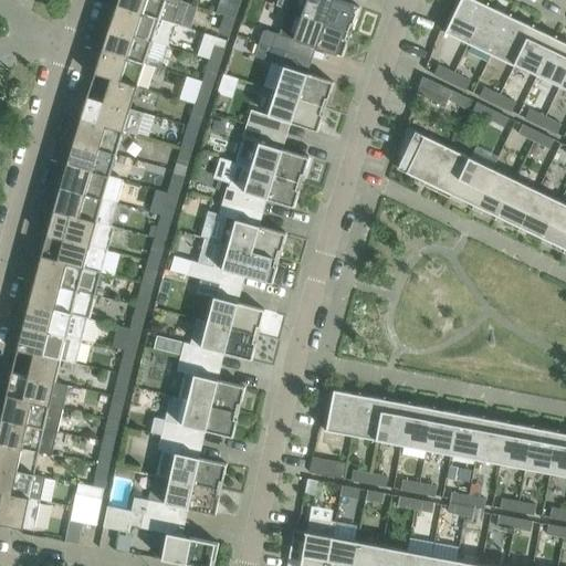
[(177,0),(118,0),(117,4),(174,23),(181,1),(177,0)]
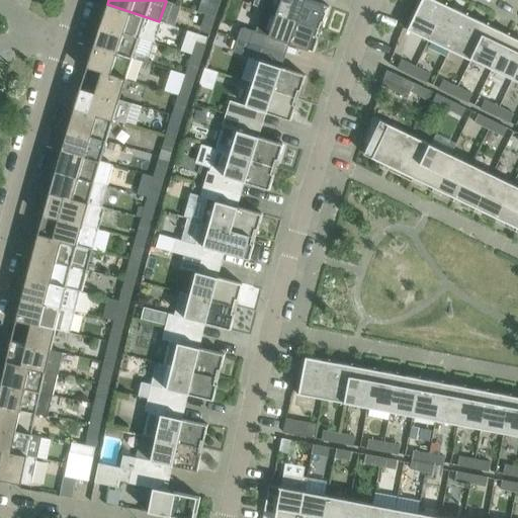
[(202,0),(197,0),(194,10),(205,14),(209,2),(202,0)]
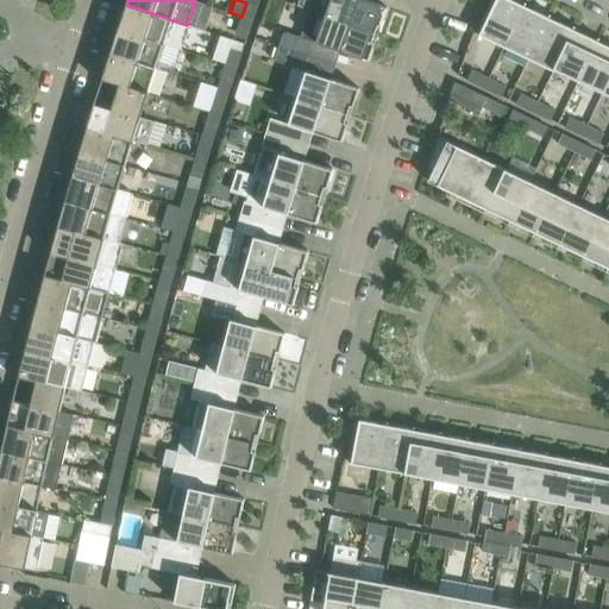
[(314,0),(312,11),(375,33),(378,26),(381,26),(387,8),(363,0),(314,0)]
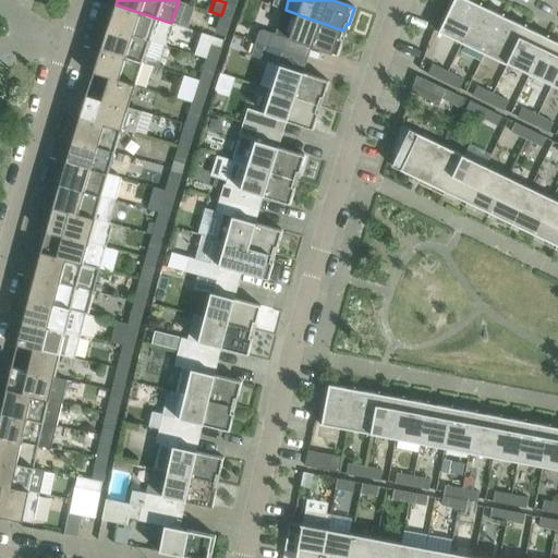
[(438,32),(461,43),(478,7),(471,2),(472,1),(469,0),(453,0),(439,32),(438,32)]
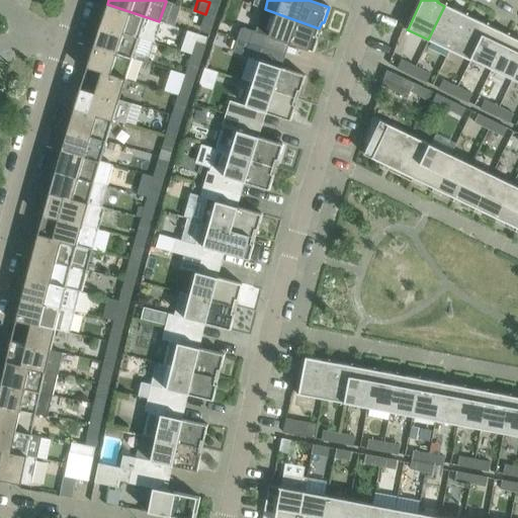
[(209,2),(205,14),(216,17),(220,4),(210,1),(209,2)]
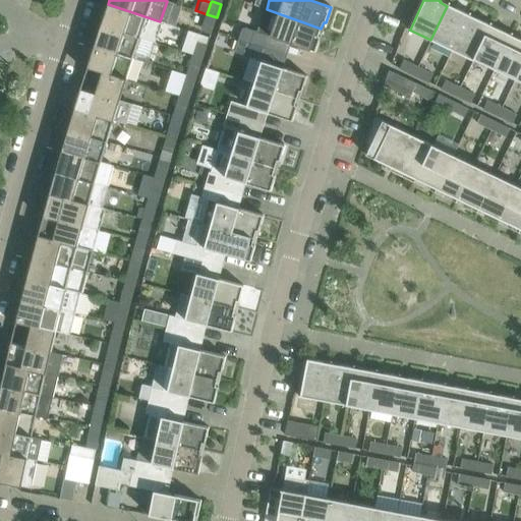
[(447,6),(430,40),(451,51),(468,14),(456,8),(456,10),(448,6),(450,3),(449,2),(447,6)]
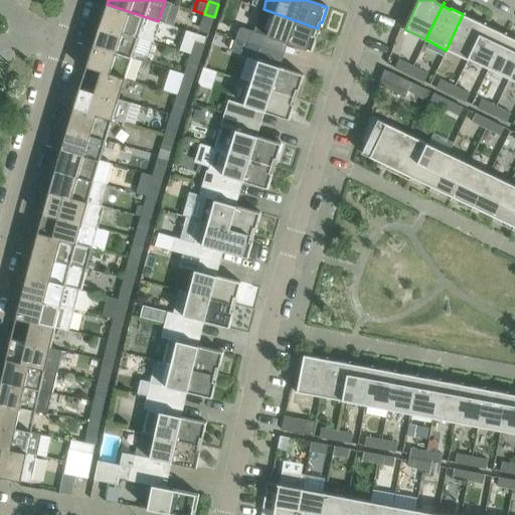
[(107,4),(100,25),(138,37),(153,42),(160,22),(158,21),(107,4)]
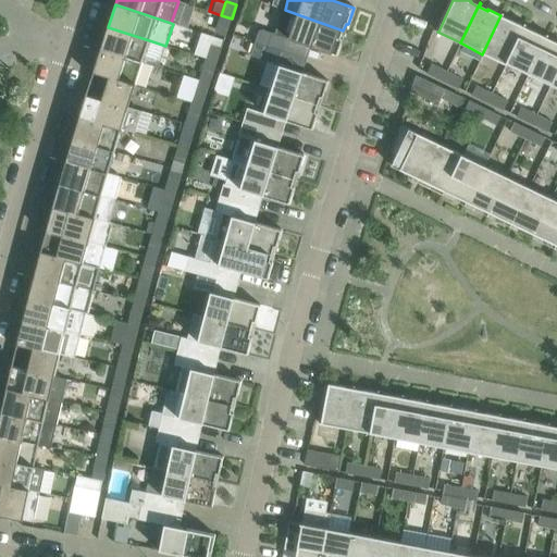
[(259,29),(255,41),(268,46),(298,57),(301,44),(310,47),(337,56),(343,39),(341,38),(343,31),(285,10),(284,10),(275,33),(262,28),(259,29)]
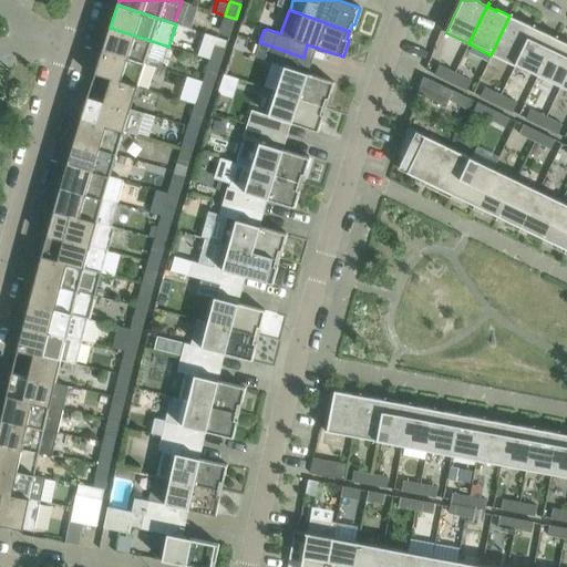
[(511,16),(509,16),(491,55),(514,66),(533,27),(519,20),(518,22),(511,18),(513,13),(512,13),(511,16)]
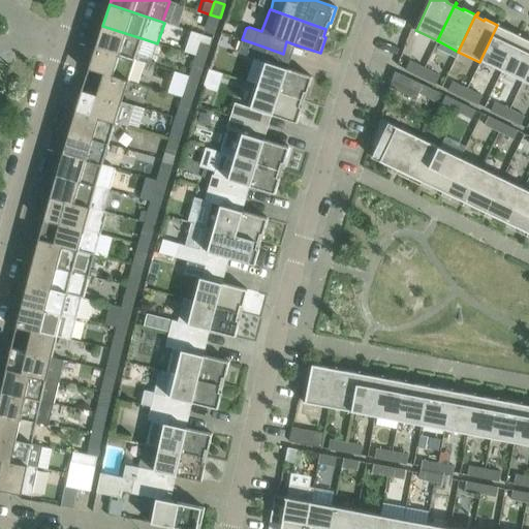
[(215,31),(220,18),(210,14),(206,28),(215,31)]
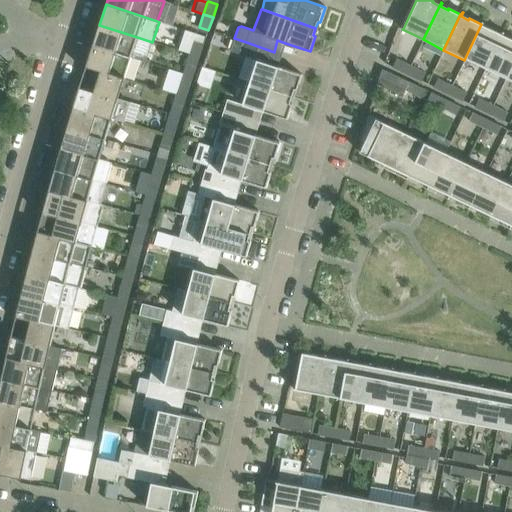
[(481,24),(464,60),(465,61),(466,59),(485,69),(502,34),(489,28),(489,30),(482,26),(483,22),(482,22),(481,24)]
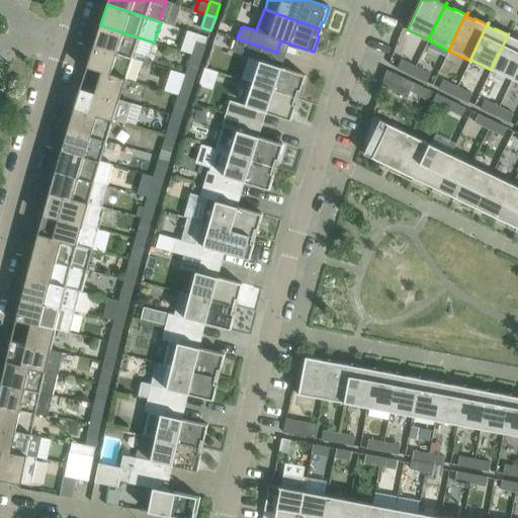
[(94,45),(94,47),(133,59),(148,64),(154,42),(139,37),(100,25),(96,39),(94,45)]
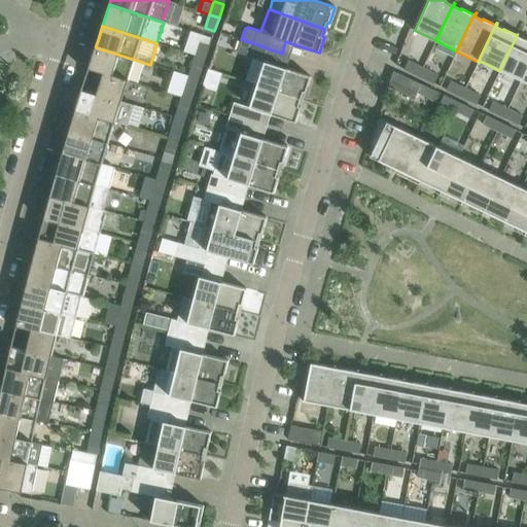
[(499,71),(521,80),(526,67),(526,40),(525,39),(524,40),(517,37),(519,33),(518,33),(517,35),(499,71)]
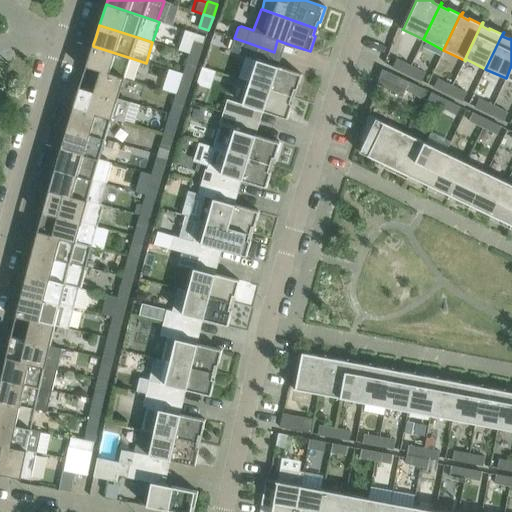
[(274,52),(246,42),(234,38),(230,51),(256,60),(249,82),(292,96),(294,89),(297,90),(302,74),(270,64),(274,52)]
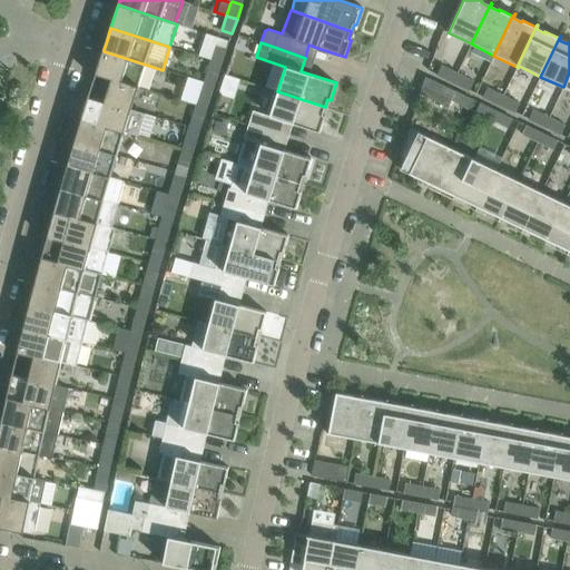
[(216,46),(212,60),(222,64),(226,49),(216,46)]
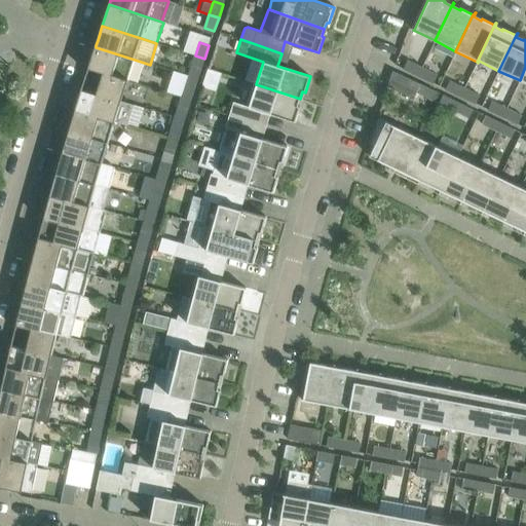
[(96,47),(88,68),(127,80),(135,60),(96,47)]
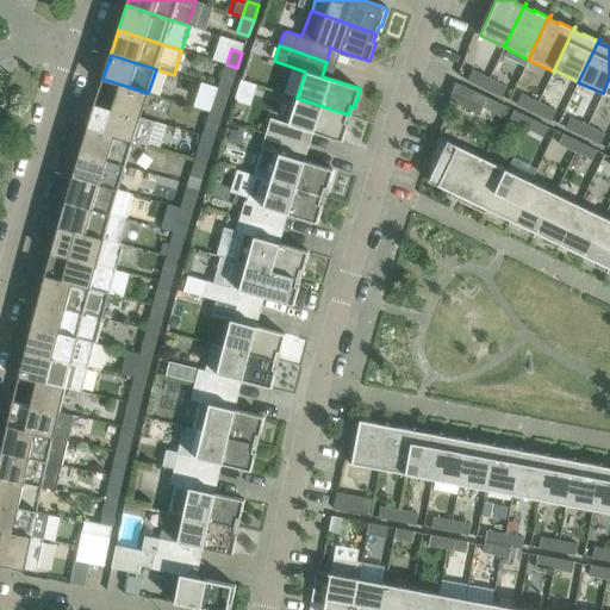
[(232,83),(237,68),(226,64),(221,80),(232,83)]
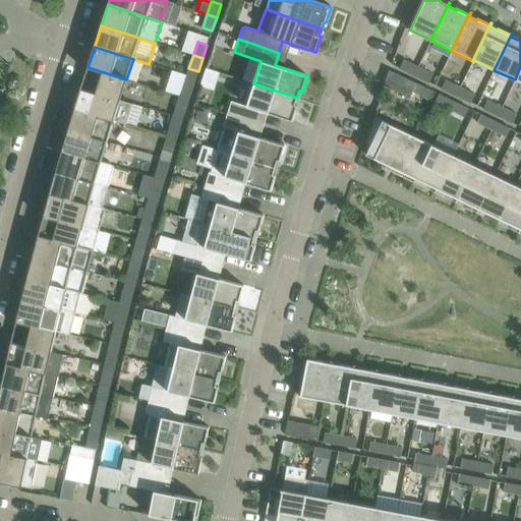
[(403,60),(399,68),(414,75),(418,67),(403,60)]
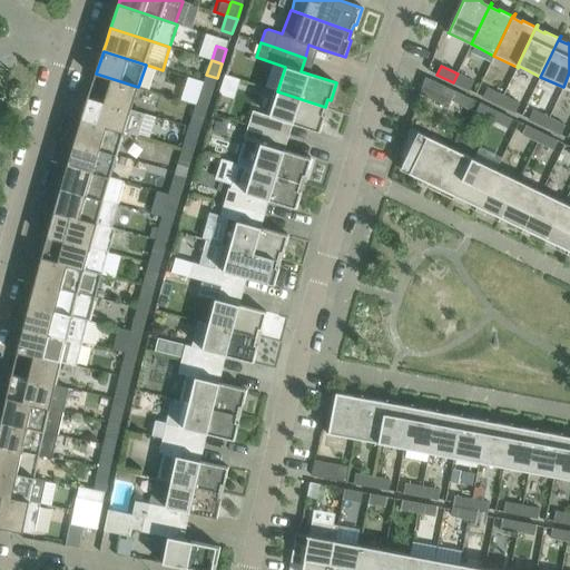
[(96,74),(88,97),(131,109),(138,87),(96,74)]
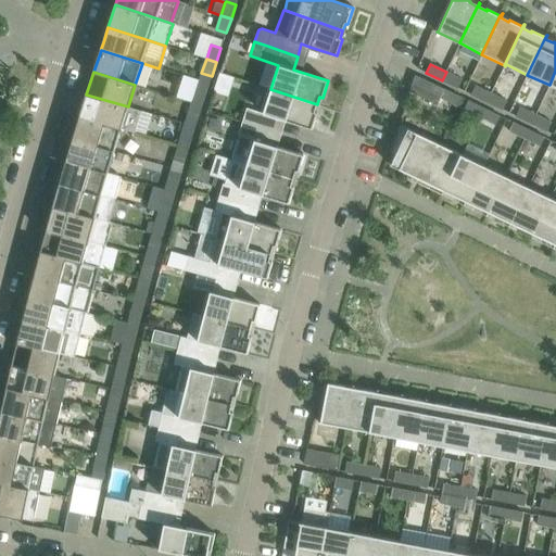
[(462,79),(446,72),(442,80),(457,88),(462,79)]
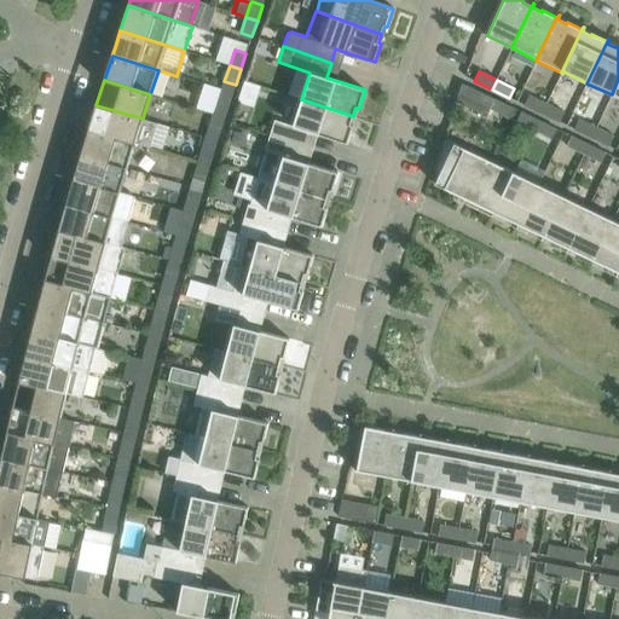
[(486,116),(490,109),(495,99),(462,84),(456,102),(486,116)]
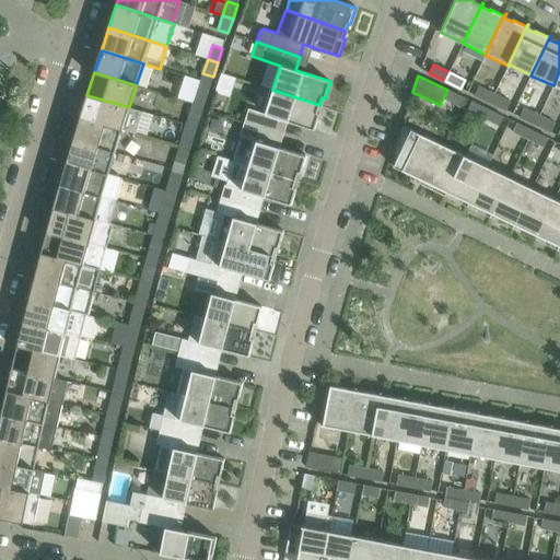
[(479,86),(475,95),(490,103),(494,94),(479,86)]
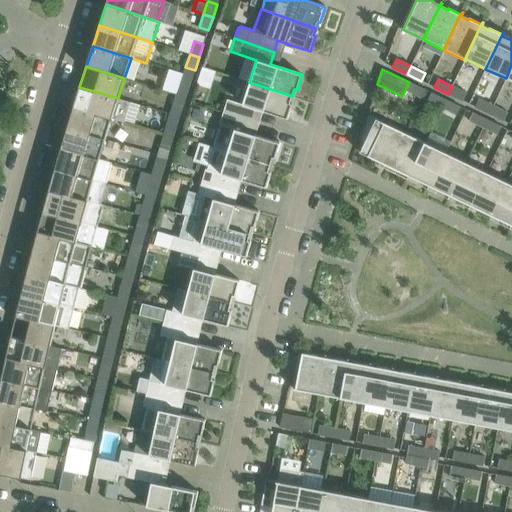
[(181,81),(176,94),(186,97),(190,84),(181,81)]
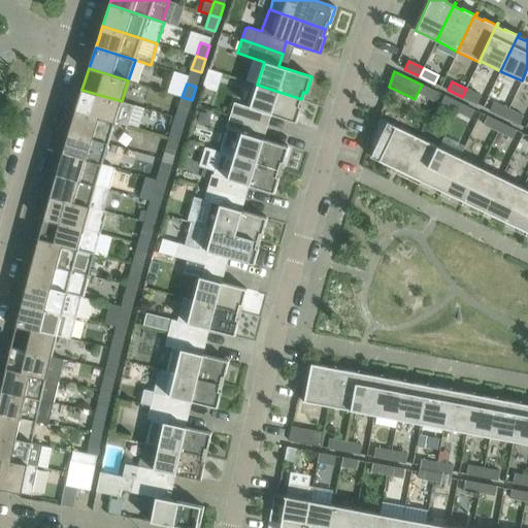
[(234,102),(230,116),(259,125),(263,112),(296,123),(301,106),(299,106),(301,99),(257,85),(250,107),(234,102)]
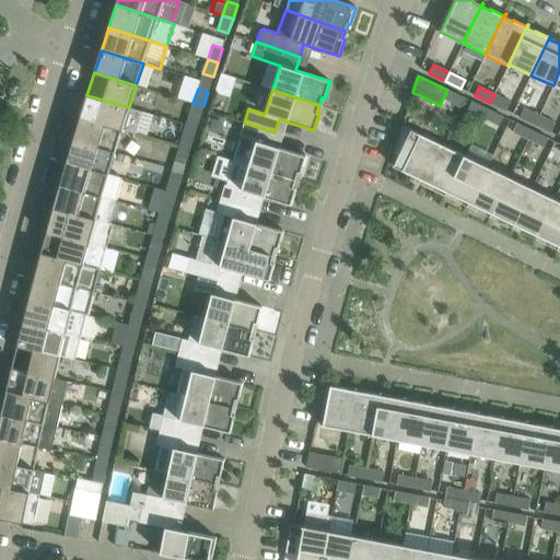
[(447,90),(443,98),(461,106),(465,97),(447,90)]
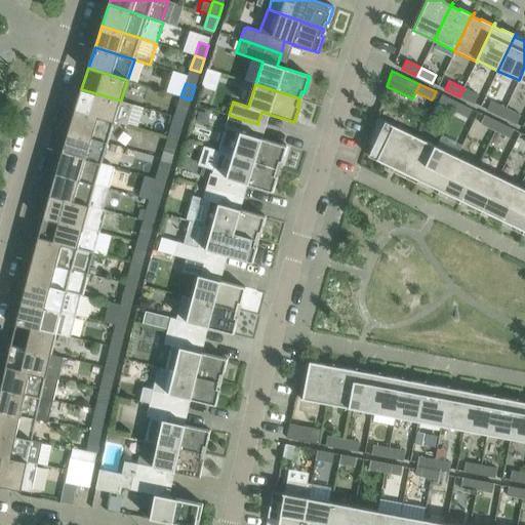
[(479,95),(463,88),(459,96),(475,104),(479,95)]
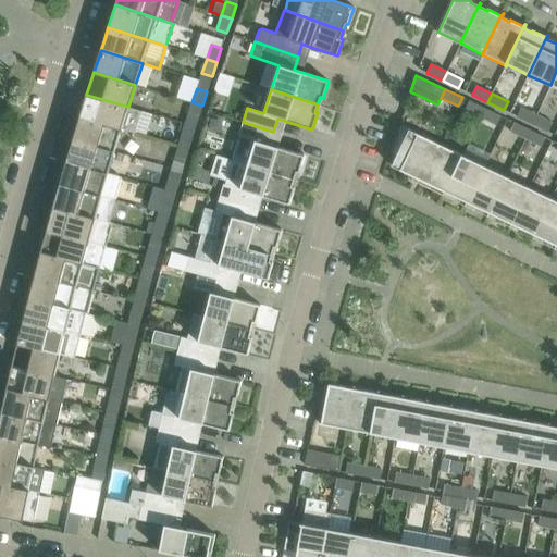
[(86,95),(79,116),(121,130),(135,134),(136,131),(141,111),(128,107),(86,95)]
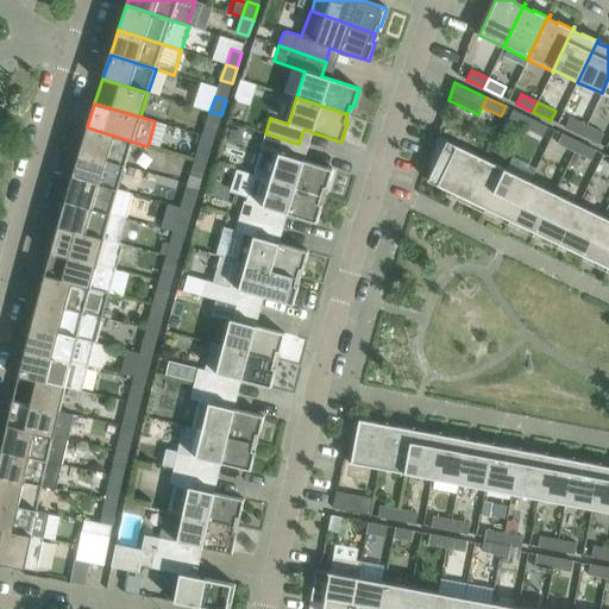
[(508,119),(526,127),(529,118),(513,110),(508,119)]
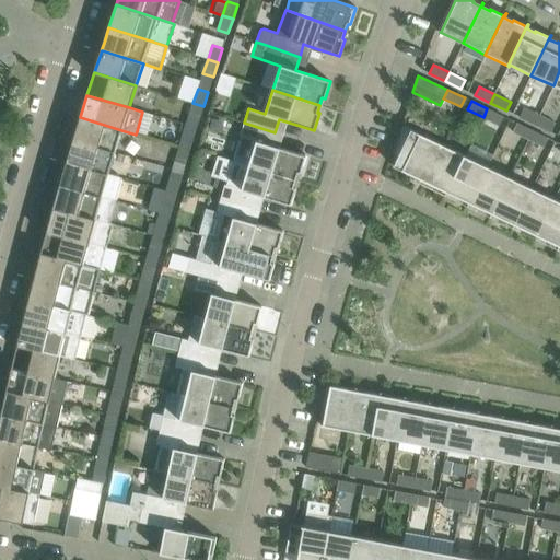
[(199,120),(203,106),(193,103),(188,117),(199,120)]
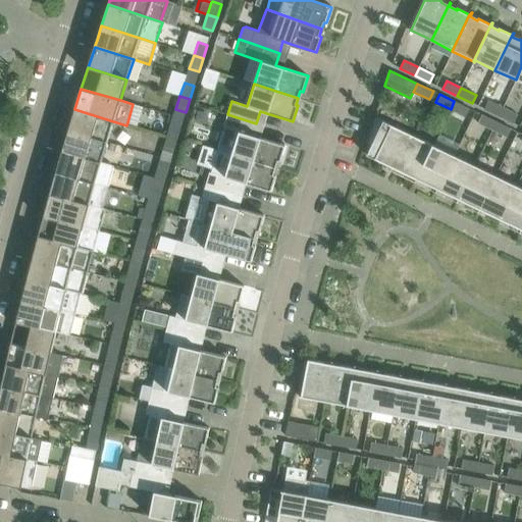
[(469,108),(454,101),(451,109),(465,116),(469,108)]
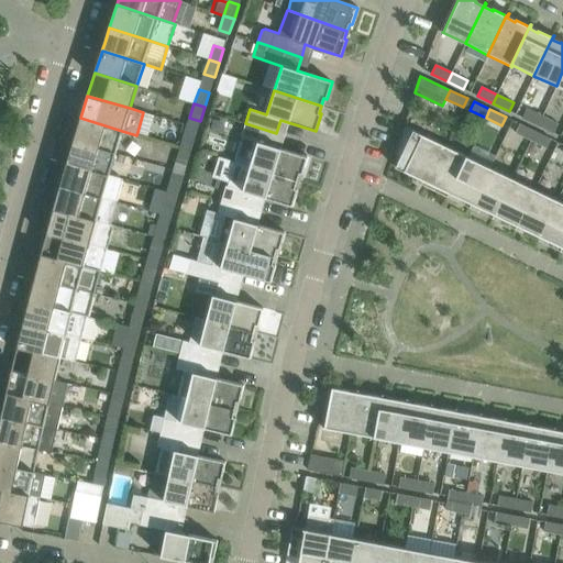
[(527,109),(522,118),(538,125),(542,117),(527,109)]
